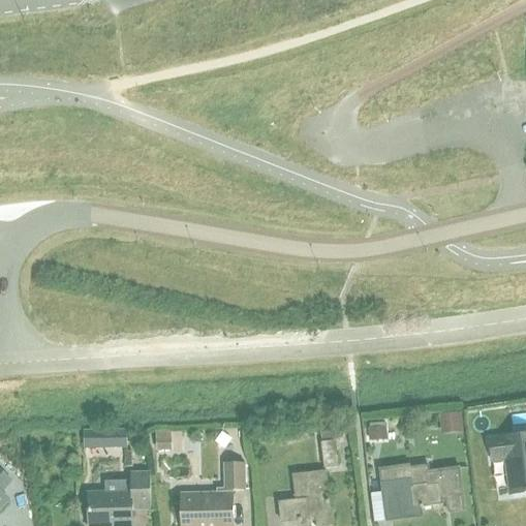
[(443,411),(436,412),(438,428),(445,427),(459,426),(458,410),(443,411)]
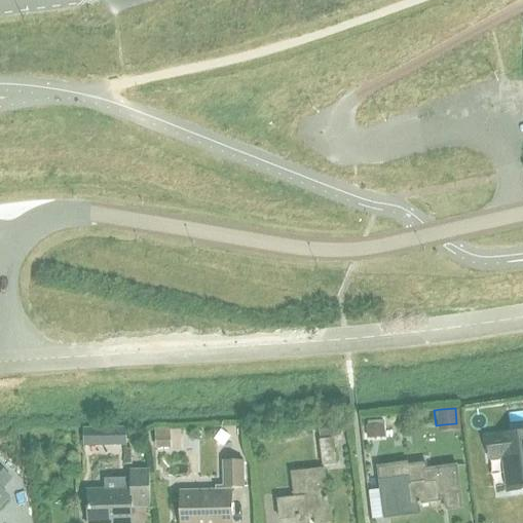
[(376,422),(361,421),(362,434),(376,434),(376,422)]
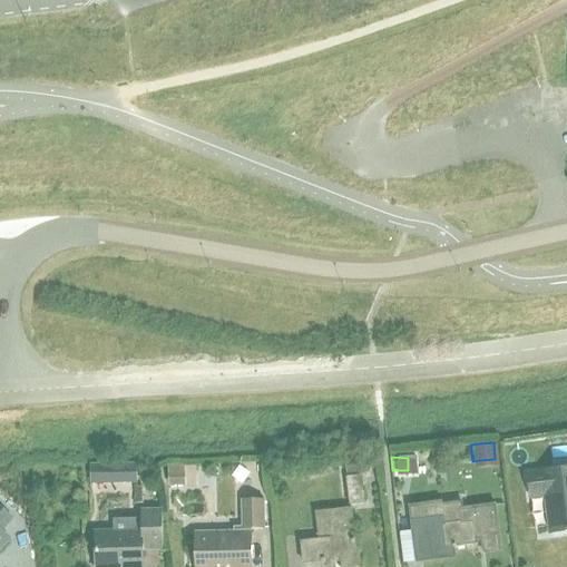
[(134,461),(119,461),(119,480),(134,480),(134,461)]
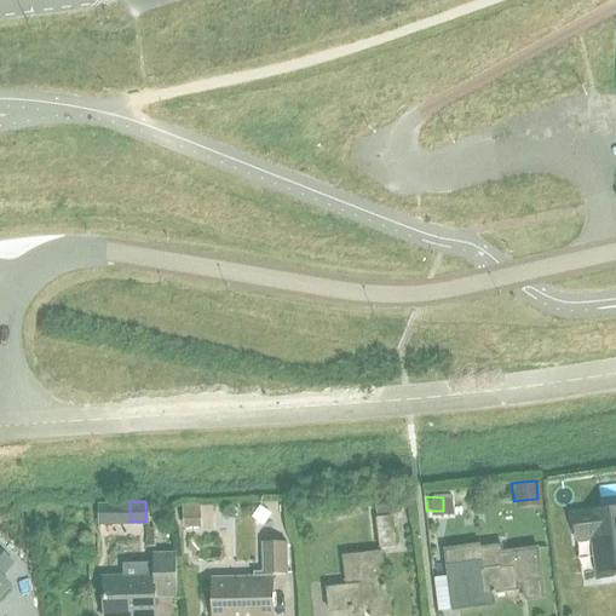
[(183,525),(201,525),(200,501),(182,501),(183,525)]
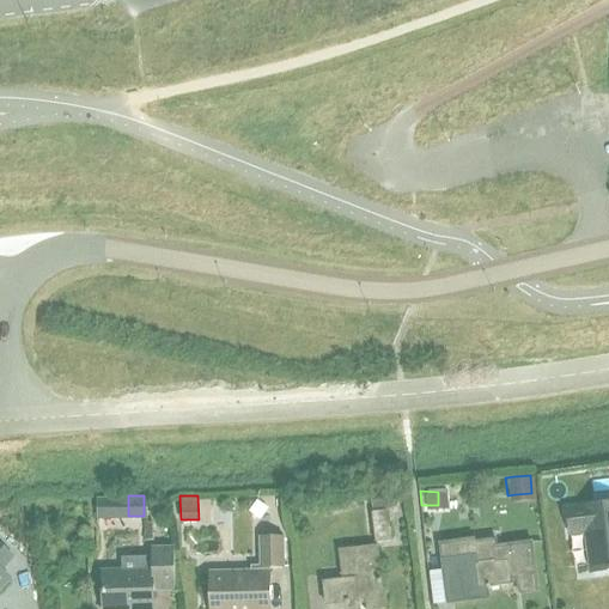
[(608,500),(565,506),(567,529),(584,528),(589,568),(608,566),(608,500)]
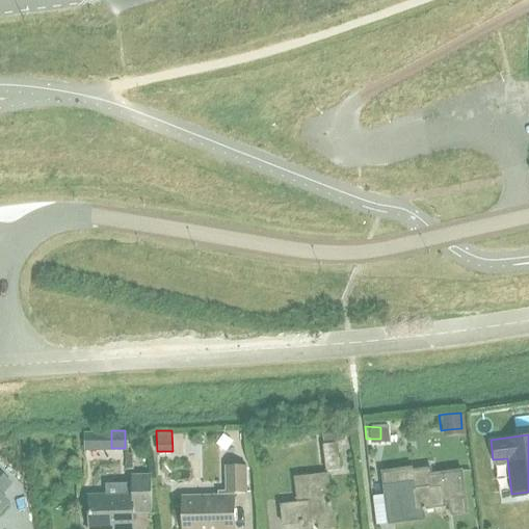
[(322,468),(336,466),(332,440),(319,442),(322,468)]
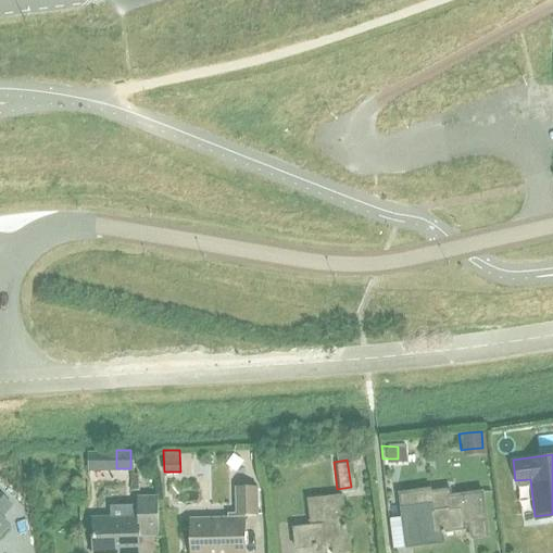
[(241,552),(240,511),(253,511),(252,485),(233,485),(234,512),(224,512),(224,517),(188,518),(189,552),(241,552)]
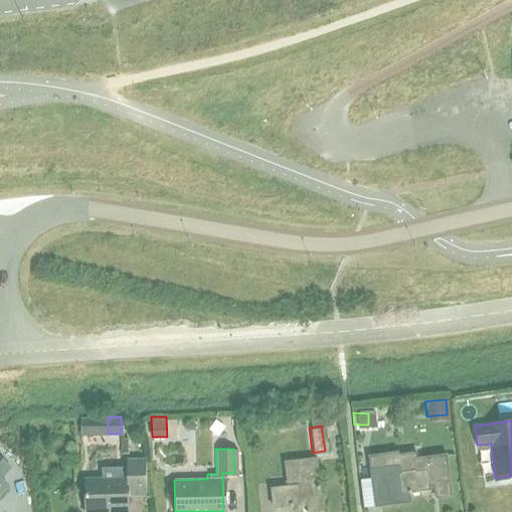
[(434,497),(449,495),(443,454),(415,458),(414,452),(395,454),(394,451),(367,454),(374,504),(407,500),(405,489),(432,486),(434,497)]
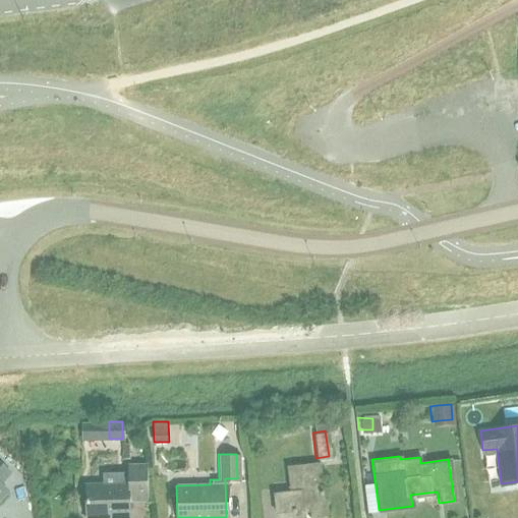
[(308,517),(324,516),(318,462),(286,465),(289,491),(273,493),(275,511),(301,508),(300,505),(307,505),(308,517)]
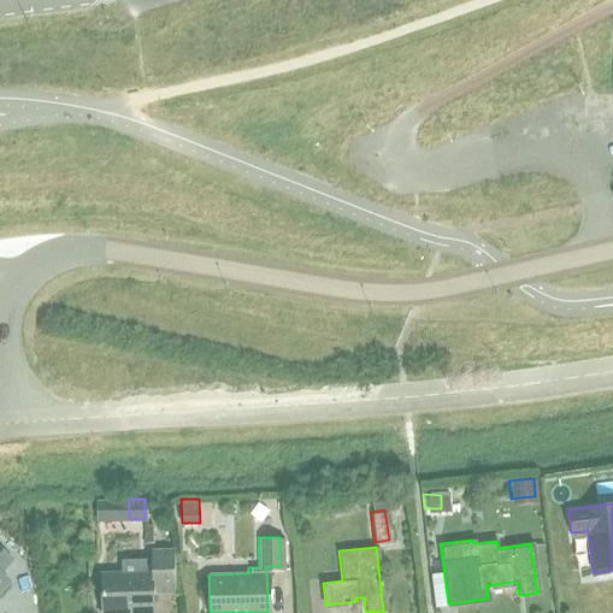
[(172,593),(172,554),(172,550),(153,550),(154,559),(122,560),(122,573),(101,575),(102,612),(118,612),(151,612),(151,594),(172,593)]
